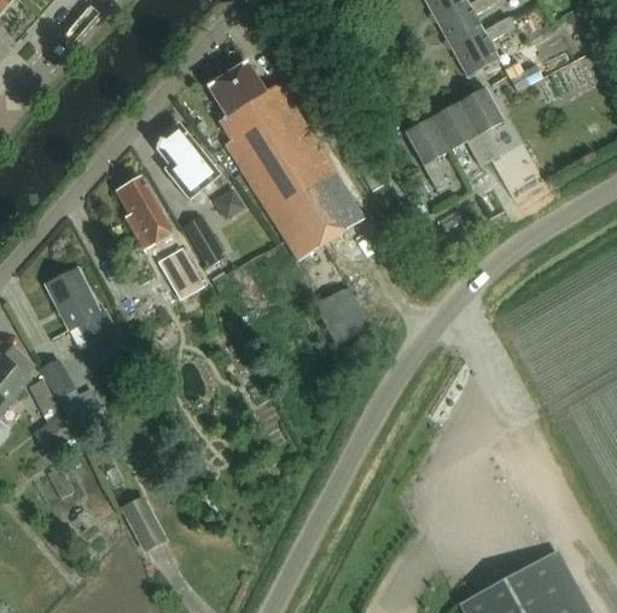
[(0,0),(0,12),(11,0),(0,0)]
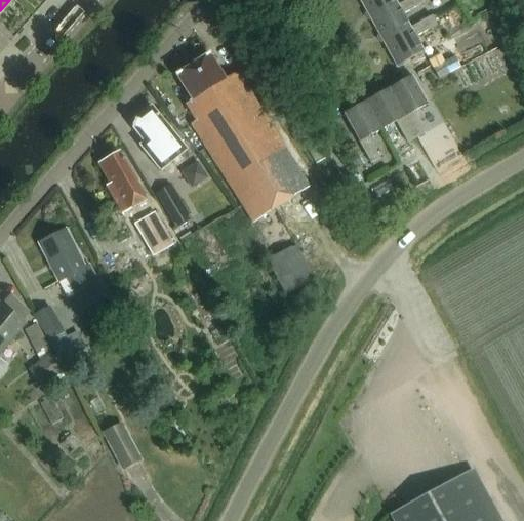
[(359,0),(369,18),(397,3),(395,0),(359,0)]
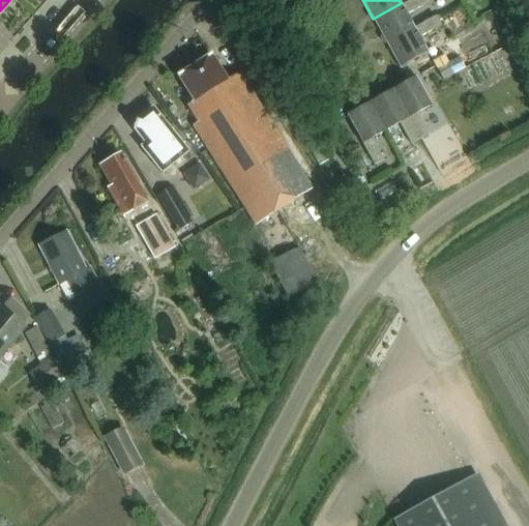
[(406,0),(401,3),(373,19),(385,41),(413,26),(406,12),(427,1),(425,0),(406,0)]
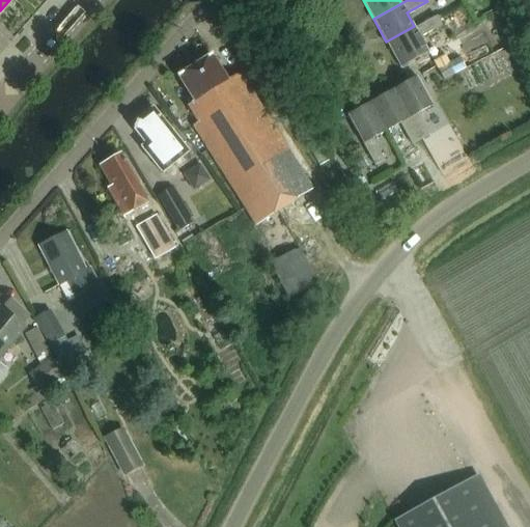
[(414,26),(386,42),(399,65),(427,50),(419,35),(441,24),(436,15),(414,26)]
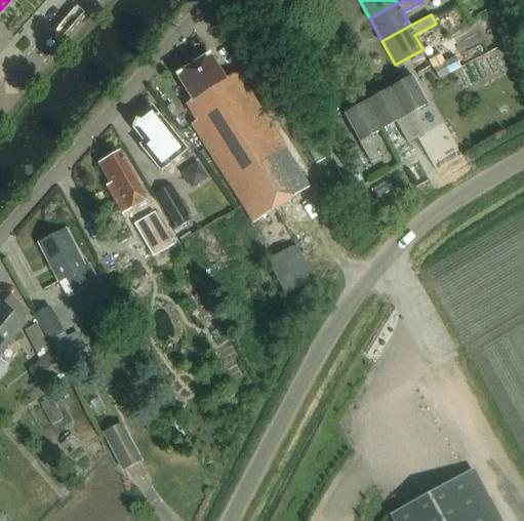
[(252,222),(309,185),(236,71),(224,78),(208,52),(174,73),(191,98),(185,103),(195,119),(190,122),(252,222)]
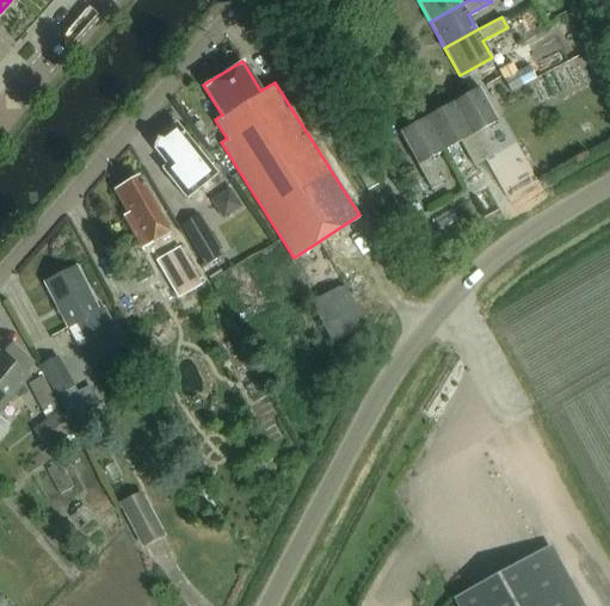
[(479,87),(451,101),(484,159),(493,153),(480,128),(497,119),(479,87)]
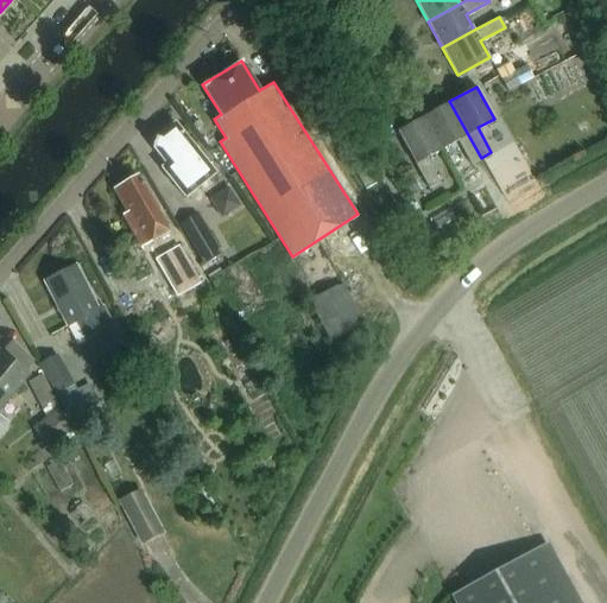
[(449,101),(423,116),(441,148),(457,139),(470,164),(481,158),(449,101)]
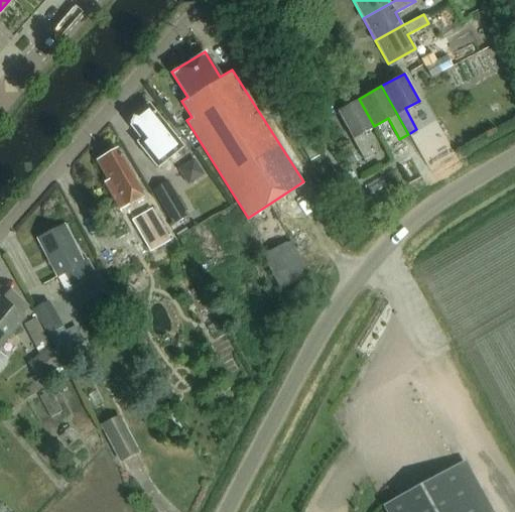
[(359,99),(337,111),(363,159),(372,154),(361,133),(374,126),(359,99)]
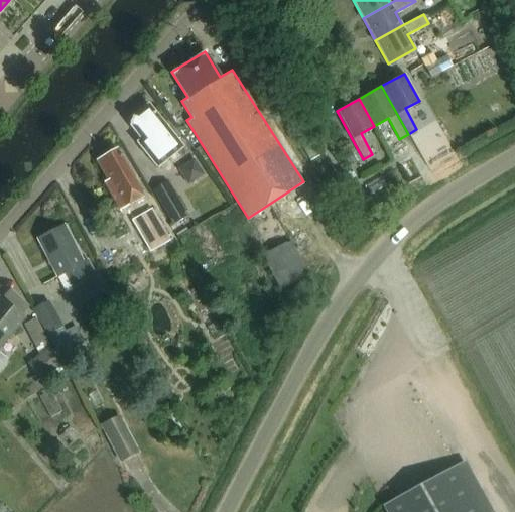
[(156,166),(181,146),(147,103),(131,117),(129,123),(141,138),(136,141),(156,166)]
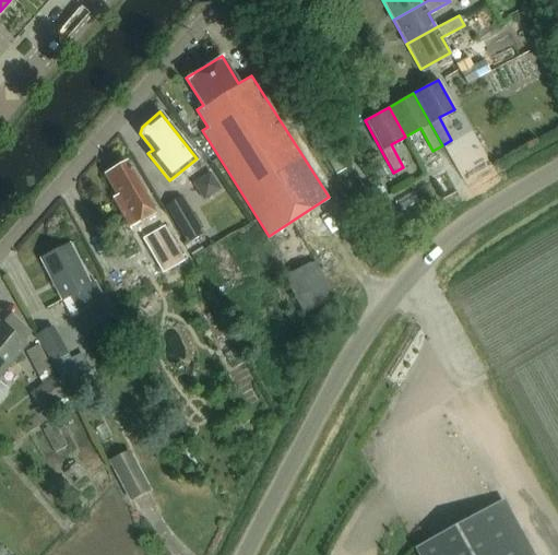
[(129,226),(154,211),(126,162),(125,162),(119,160),(111,164),(111,169),(104,174),(116,193),(111,196),(129,226)]
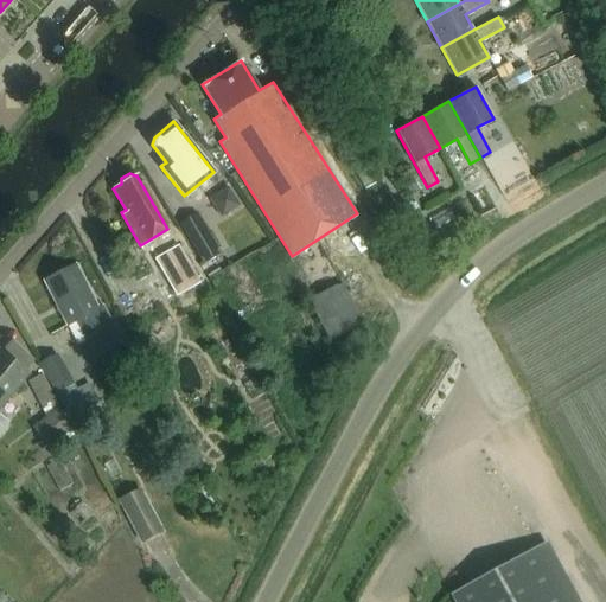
[(419,187),(414,180),(404,186),(408,193),(419,187)]
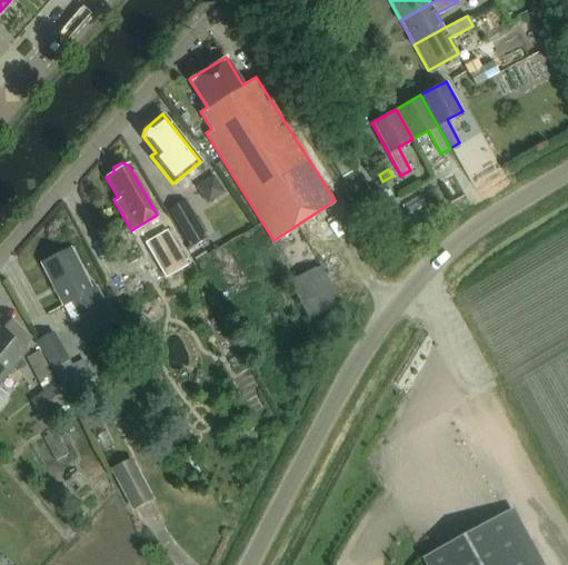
[(167,207),(190,245),(208,235),(185,197),(167,207)]
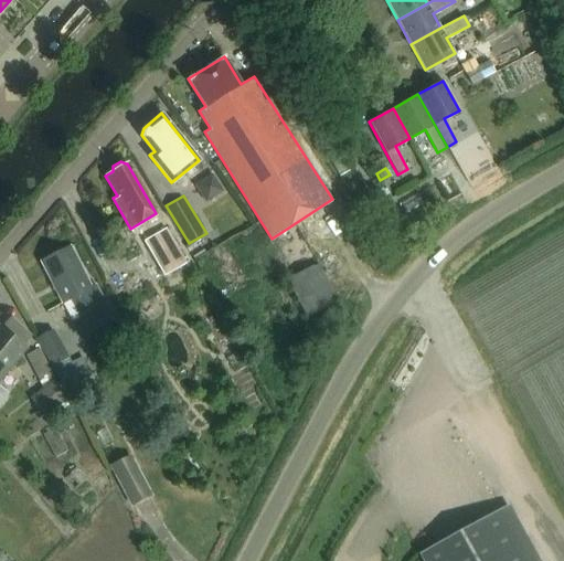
[(142,237),(163,273),(185,260),(165,225),(142,237)]
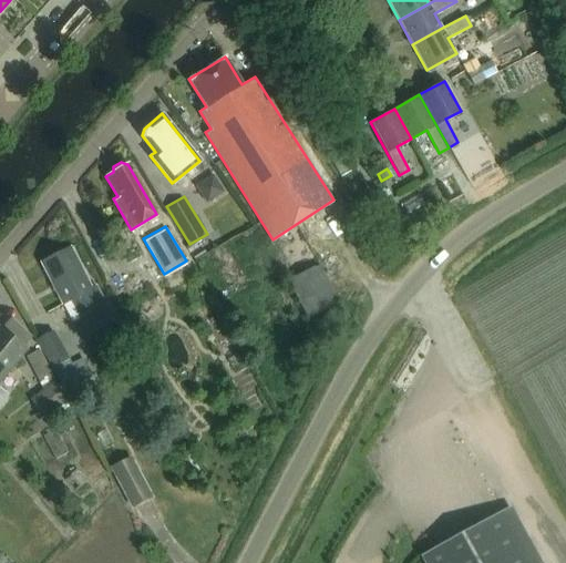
[(79,317),(104,304),(94,285),(90,287),(68,246),(40,260),(62,303),(71,298),(79,317)]
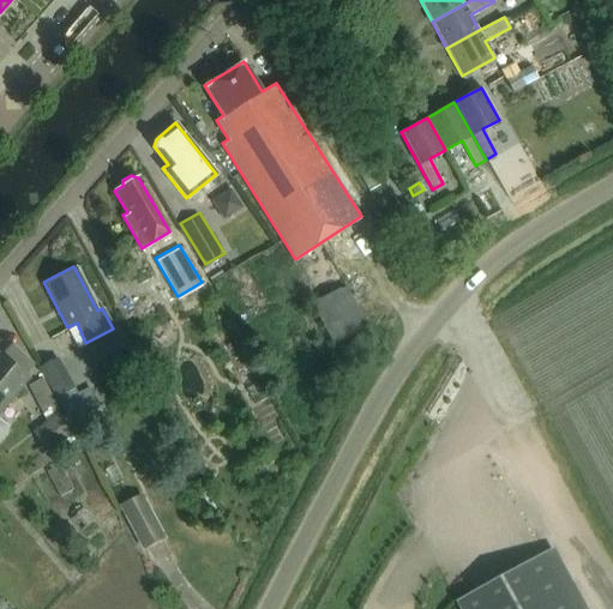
[(344,285),(311,302),(332,342),(365,325),(344,285)]
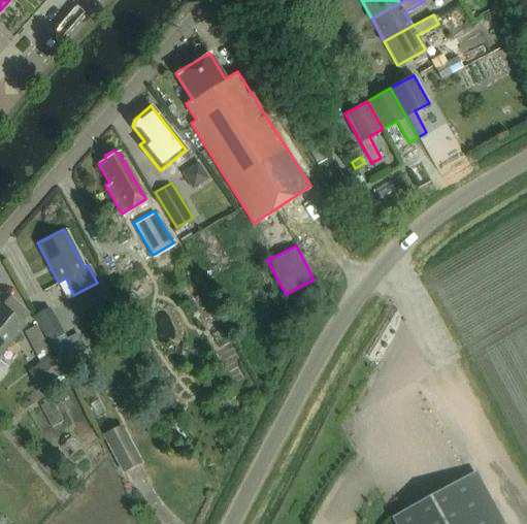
[(0,354),(25,324),(0,302),(0,373),(8,364),(0,358),(0,354)]
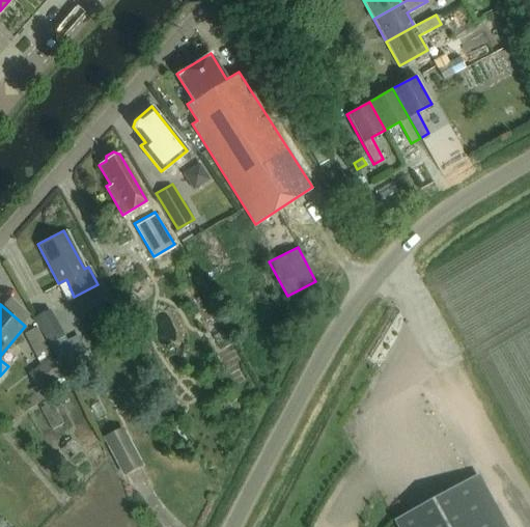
[(64,333),(64,334),(50,308),(34,316),(49,341),(48,341),(58,363),(85,350),(77,333),(66,337),(64,333)]
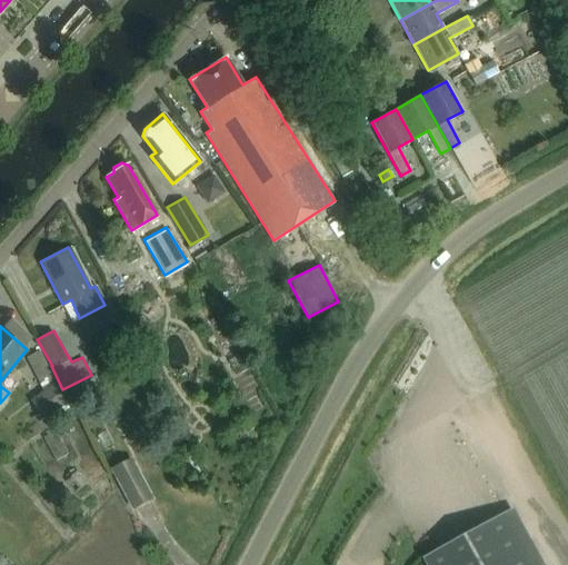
[(38,348),(26,354),(43,387),(55,382),(38,348)]
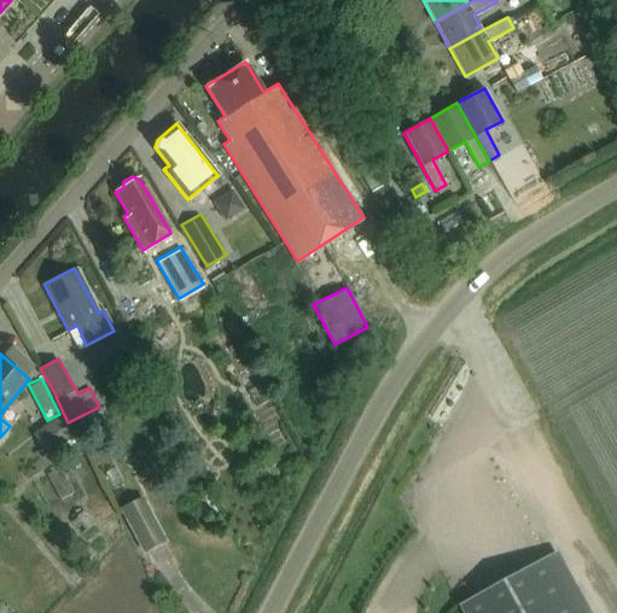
[(34,433),(48,453),(73,435),(58,415),(34,433)]
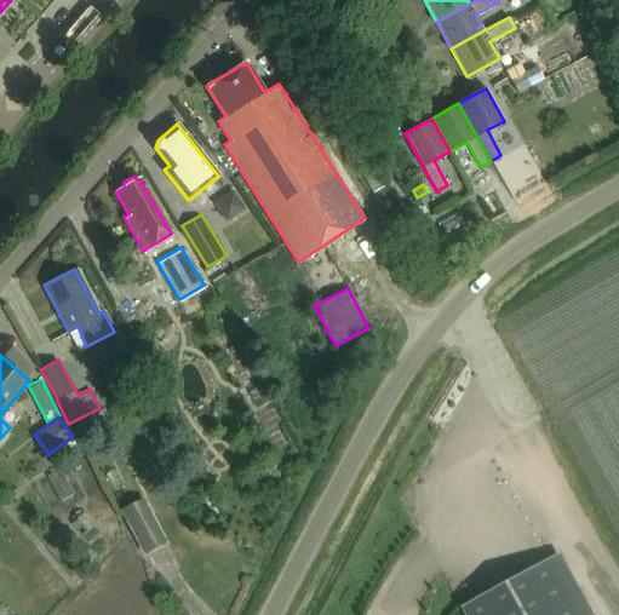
[(144,553),(167,540),(142,496),(120,509),(144,553)]
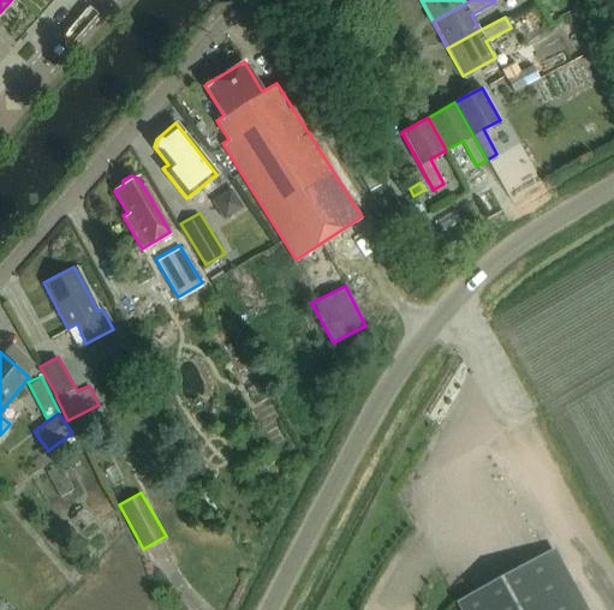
[(572,609),(542,552),(455,600),(460,609),(572,609)]
